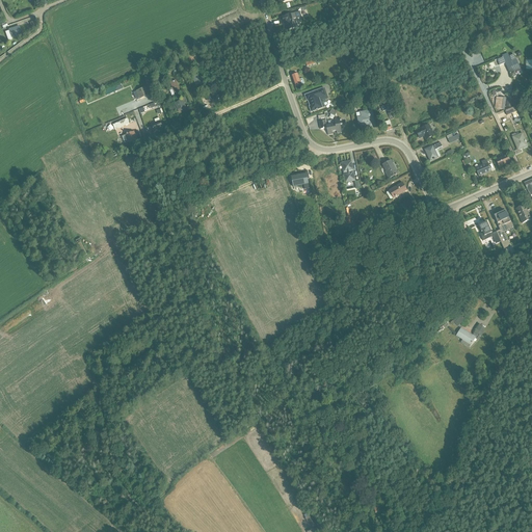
[(472,0),(458,0),(461,8),(474,5),(472,0)]
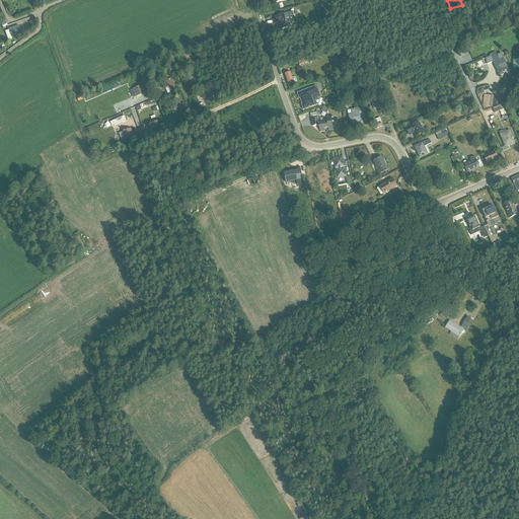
[(281,30),(290,27),(287,19),(289,18),(289,19),(294,17),(293,12),(288,13),(275,17),(277,23),(279,23),(280,26),(280,27),(280,29),(281,29),(281,30)]
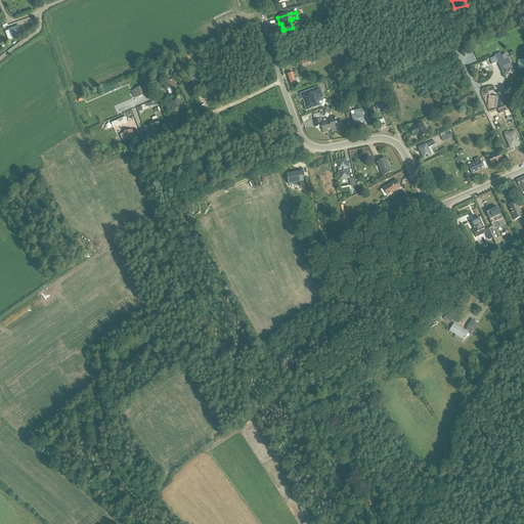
[(9,31),(11,38),(17,36),(20,35),(18,27),(12,29),(8,30),(9,31)]
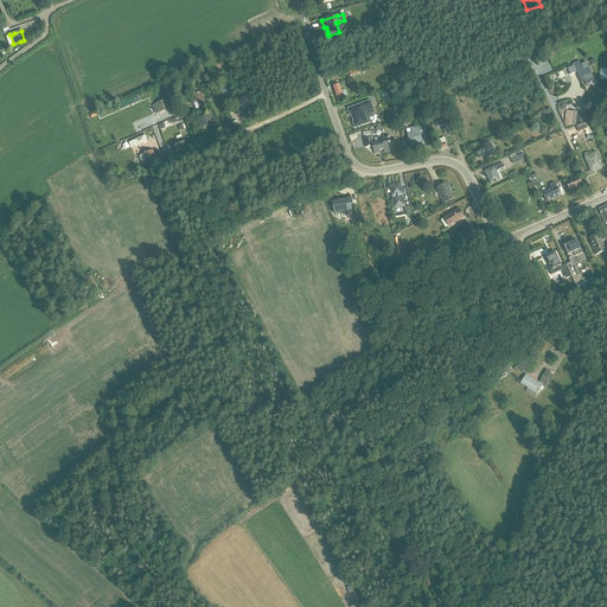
[(589,69),(586,63),(585,61),(580,63),(581,65),(583,71),(577,75),(581,84),(582,84),(585,90),(589,88),(587,82),(594,80),(589,69)]
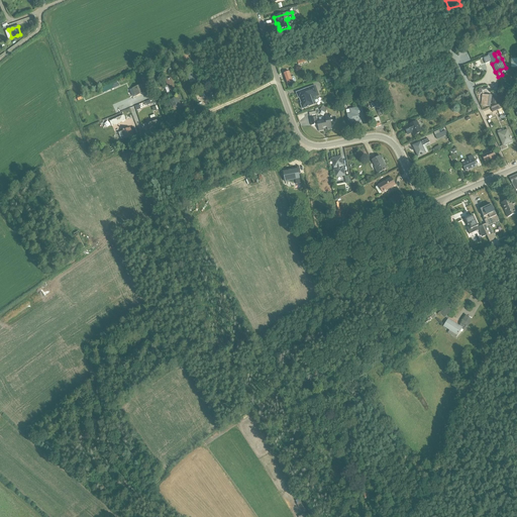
[(293,83),(295,82),(296,81),(295,78),(294,77),(292,78),(290,72),(284,74),(287,85),(293,83)]
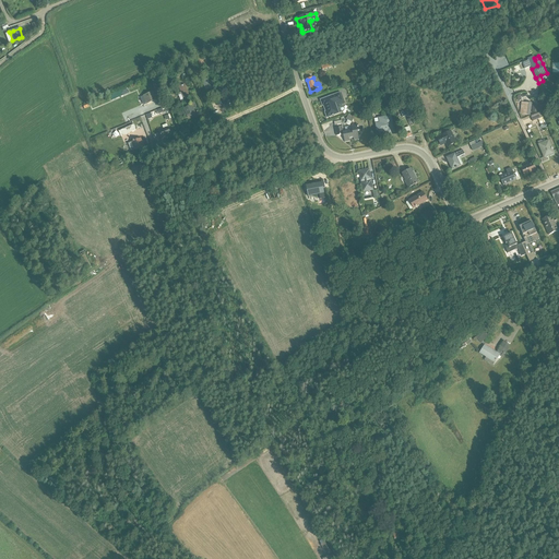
[(212,87),(209,79),(202,82),(205,91),(212,87)]
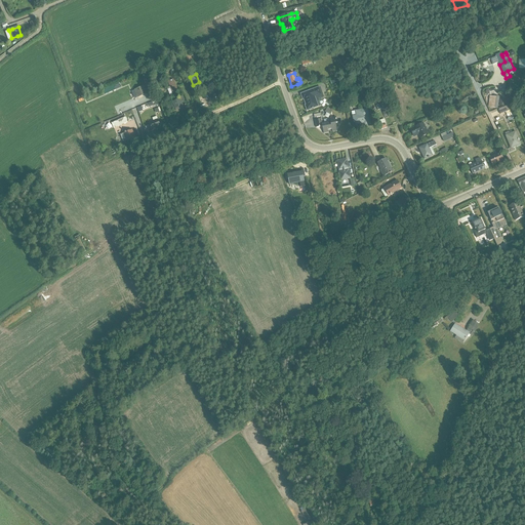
[(173,80),(168,82),(170,87),(167,88),(169,94),(177,91),(173,80)]
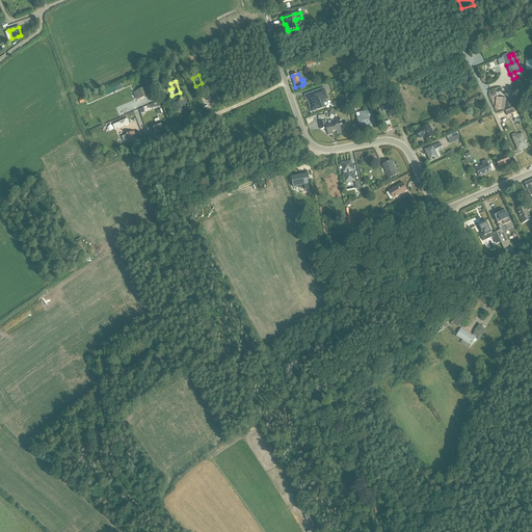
[(145,87),(133,92),(136,100),(149,95),(145,87)]
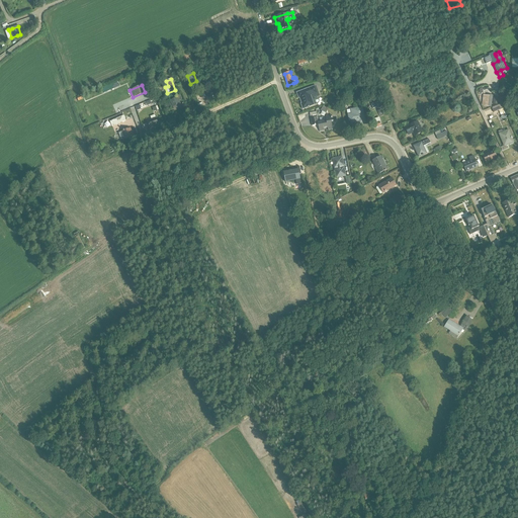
[(315,105),(318,104),(318,103),(319,102),(320,101),(319,99),(318,99),(317,99),(316,98),(320,97),(316,86),(296,93),(298,99),(299,98),(301,104),(304,110),(315,105)]
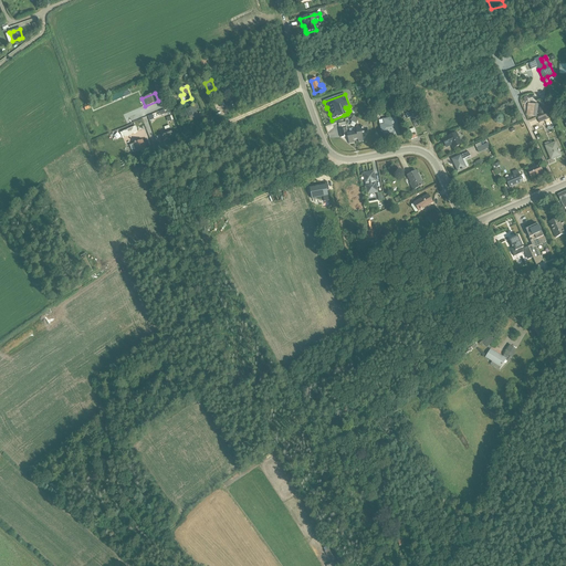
[(186,111),(189,117),(197,114),(196,111),(199,108),(197,104),(194,105),(195,106),(186,111)]
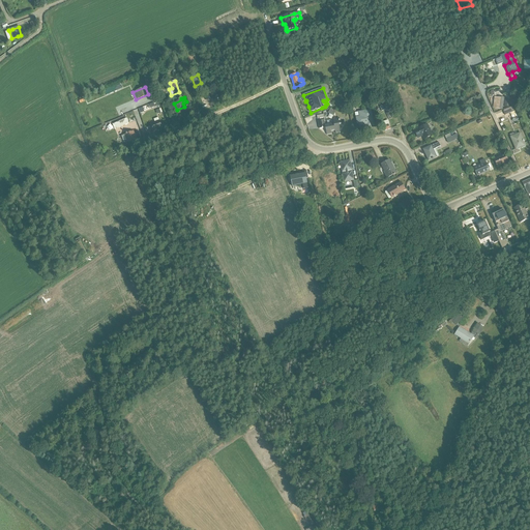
[(495,97),(494,102),(498,104),(498,106),(503,107),(503,99),(495,97)]
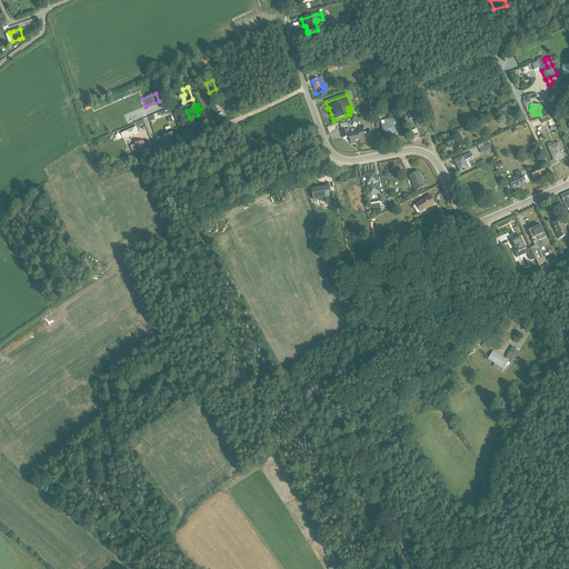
[(412,113),(408,115),(410,119),(415,117),(416,120),(418,118),(421,125),(425,123),(419,111),(413,113),(412,113)]
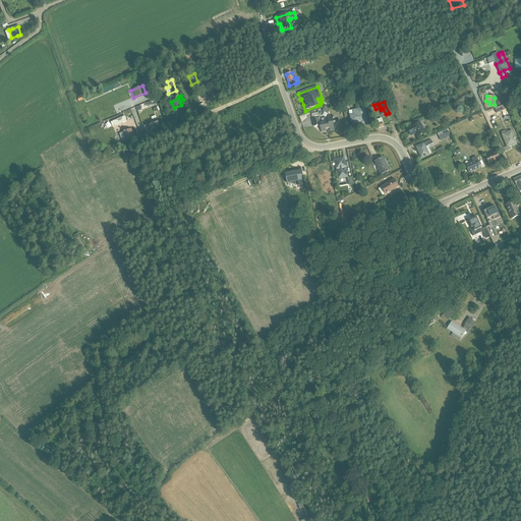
[(497,114),(502,112),(504,116),(508,115),(504,105),(495,109),(497,114)]
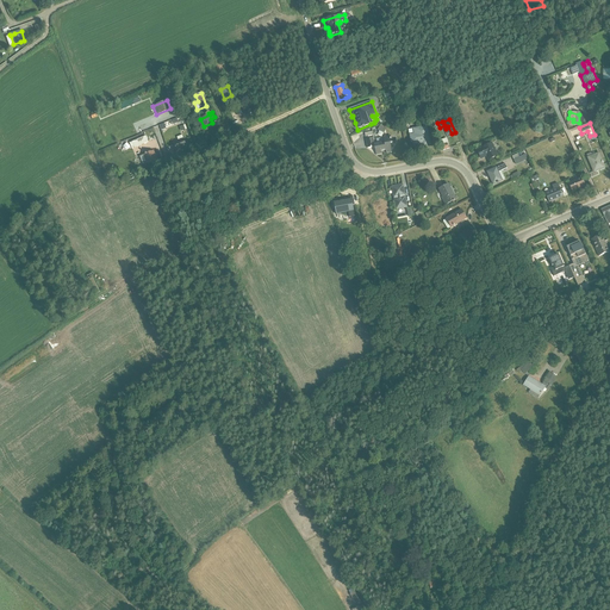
[(427,126),(412,129),(412,130),(409,130),(412,147),(418,145),(418,144),(423,143),(423,147),(430,145),(427,126)]
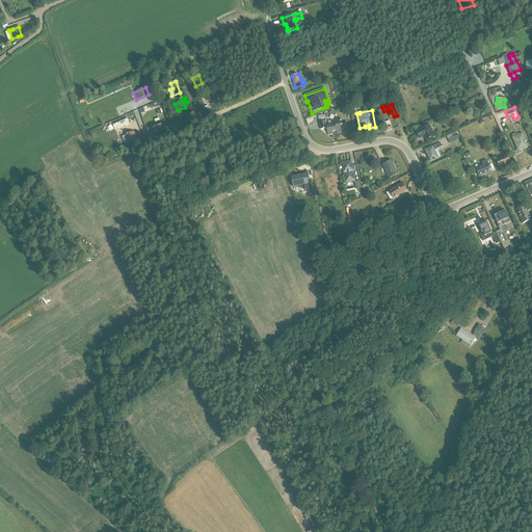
[(127,118),(113,125),(115,130),(130,125),(127,118)]
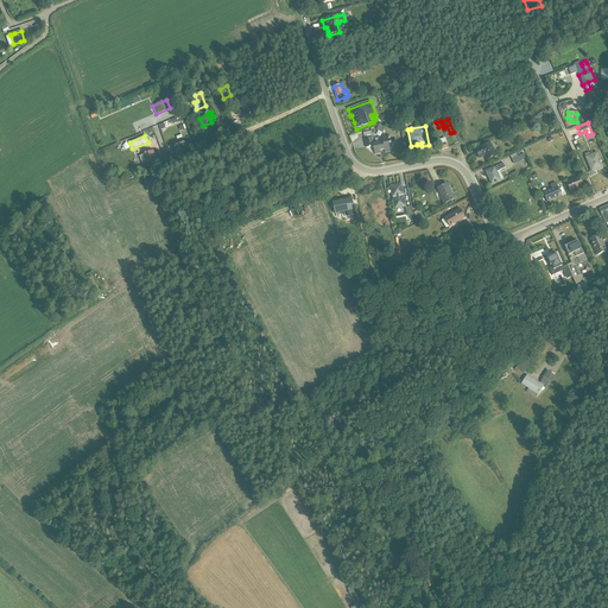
[(187,146),(182,135),(178,138),(178,140),(173,143),(177,151),(187,146)]
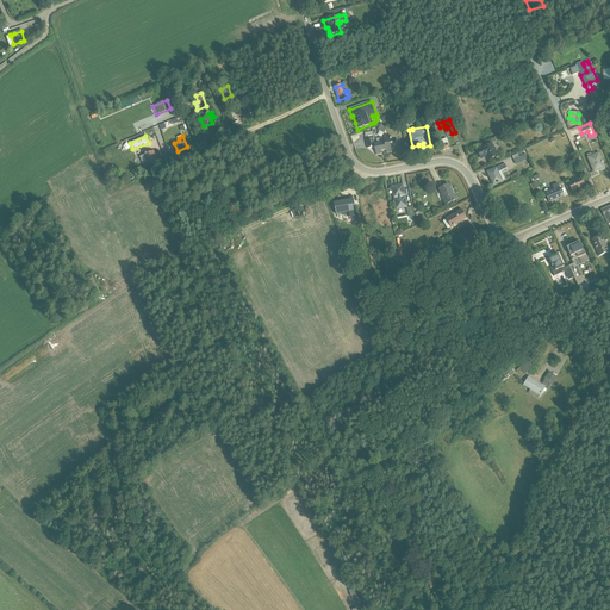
[(391,144),(392,144),(391,136),(384,137),(385,143),(374,144),(373,138),(366,141),(368,149),(374,148),(377,156),(381,155),(381,151),(386,150),(386,154),(392,153),(391,144)]
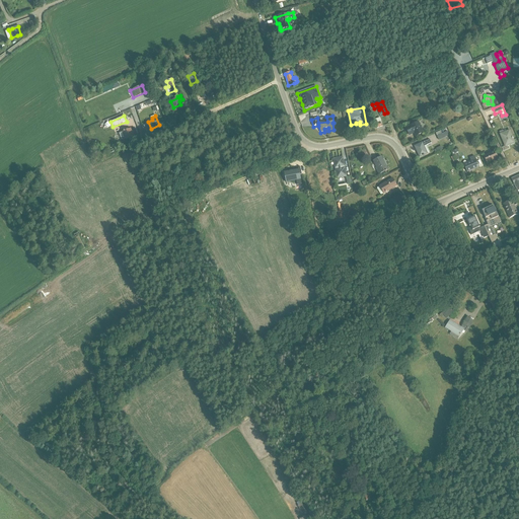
[(377,129),(382,127),(379,119),(373,121),(375,125),(376,125),(377,129)]
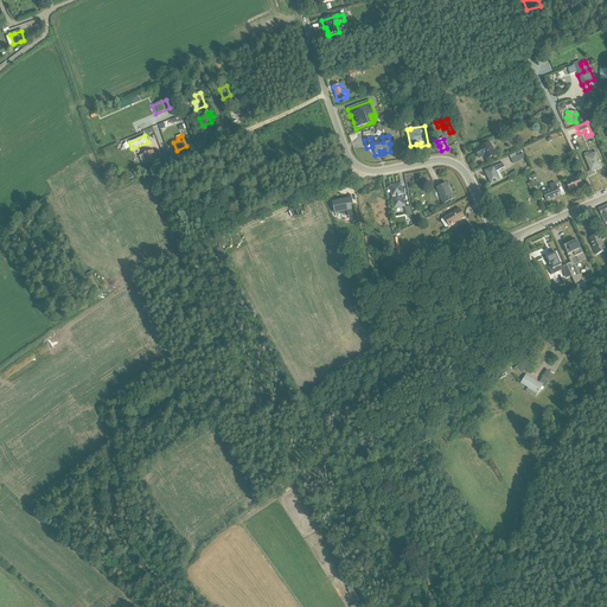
[(486,160),(496,155),(490,144),(474,151),(479,159),(484,157),(486,160)]
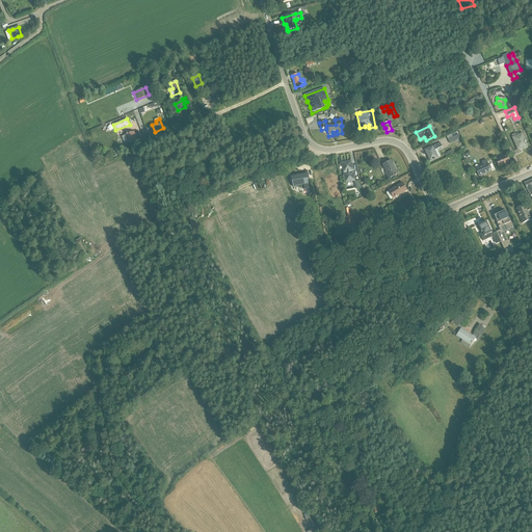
[(134,132),(122,137),(125,143),(126,143),(137,139),(134,132)]
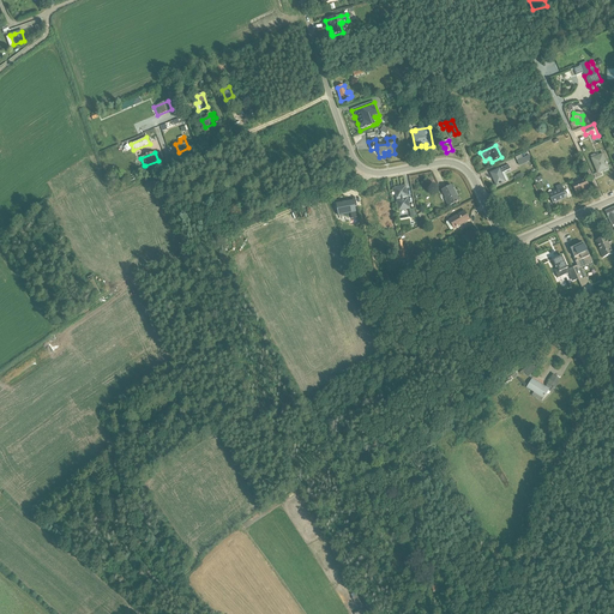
[(609,169),(602,154),(591,158),(599,174),(609,169)]
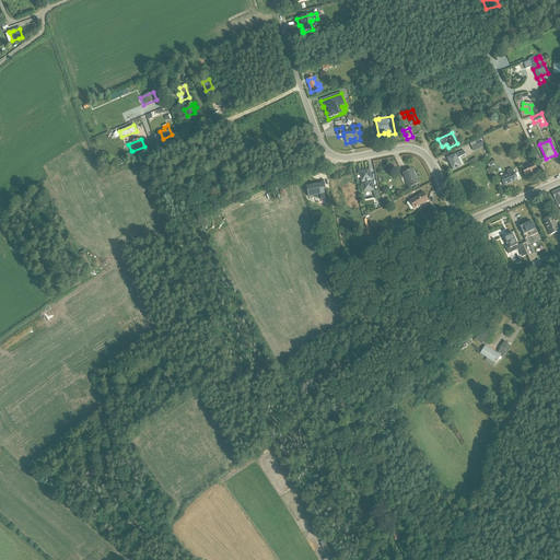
[(476,142),(470,144),(474,152),(486,147),(483,142),(477,146),(476,142)]
